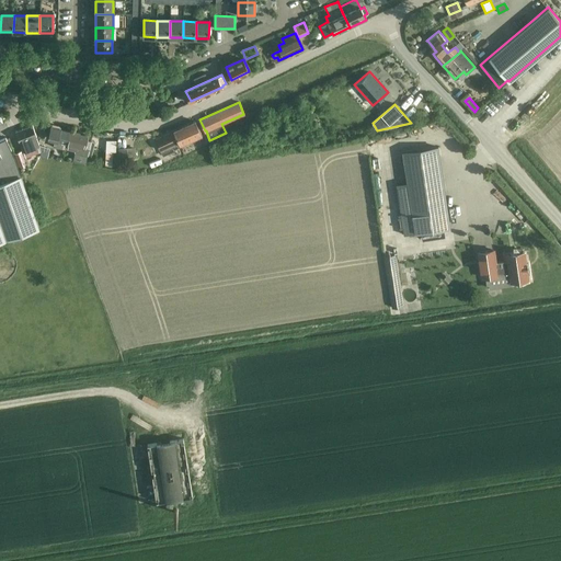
[(174,132),(181,147),(198,138),(199,141),(203,140),(195,122),(174,130),(174,132)]
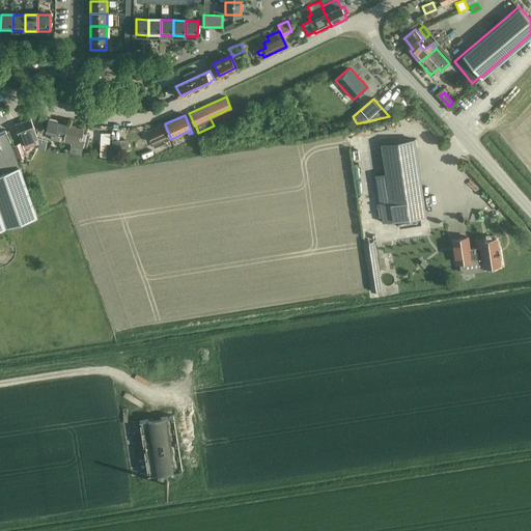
[(22,142),(36,137),(33,129),(29,119),(16,124),(22,142)]
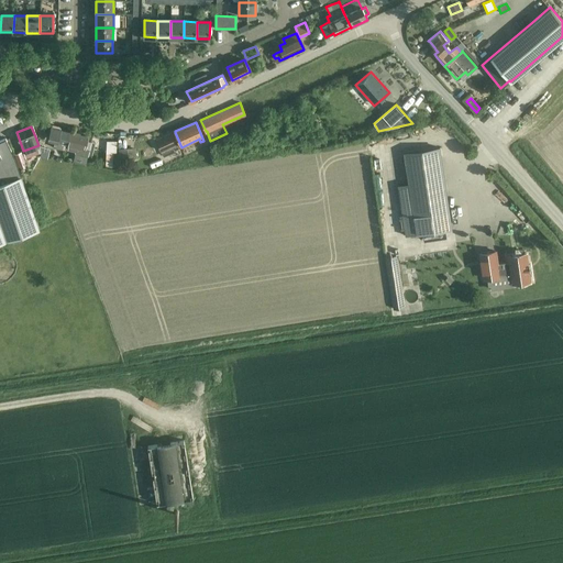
[(66,144),(69,132),(51,128),(48,140),(54,141),(53,146),(63,148),(64,143),(66,144)]
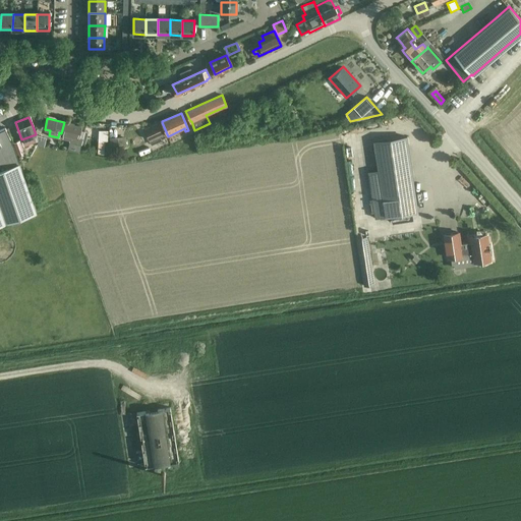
[(64,122),(61,133),(63,133),(62,137),(69,139),(69,141),(80,145),(83,132),(79,131),(81,126),(64,122)]
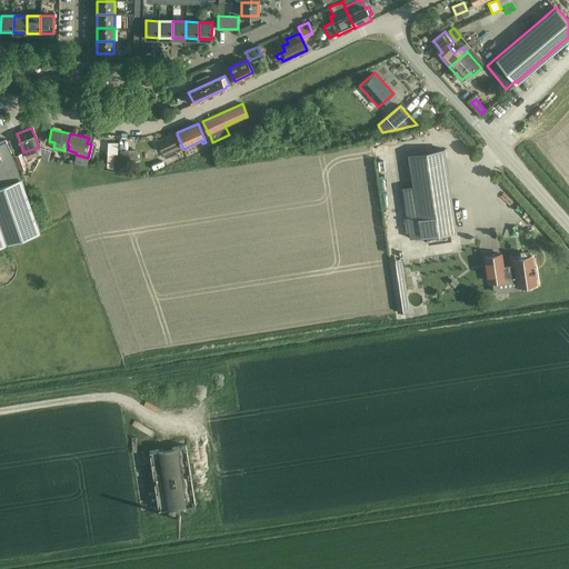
[(177,151),(183,149),(177,133),(158,142),(162,152),(163,152),(166,158),(177,152),(177,151)]
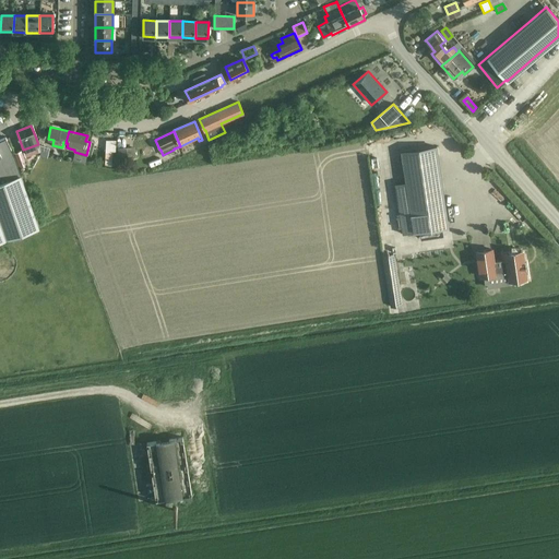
[(0,162),(14,155),(6,138),(0,139),(0,162)]
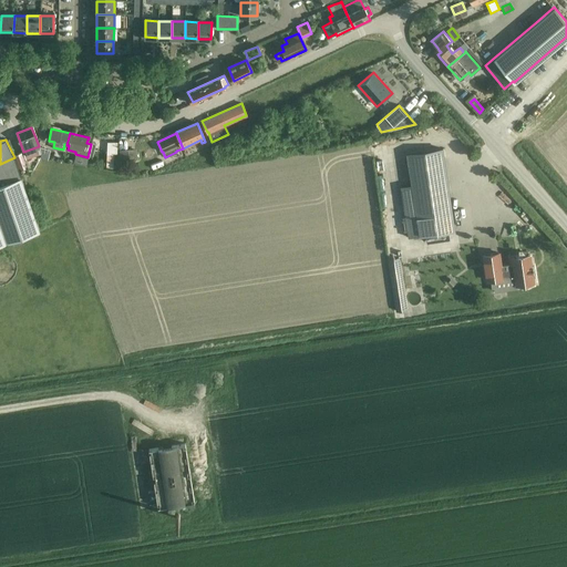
[(106,142),(105,166),(113,166),(114,154),(116,154),(117,143),(106,142)]
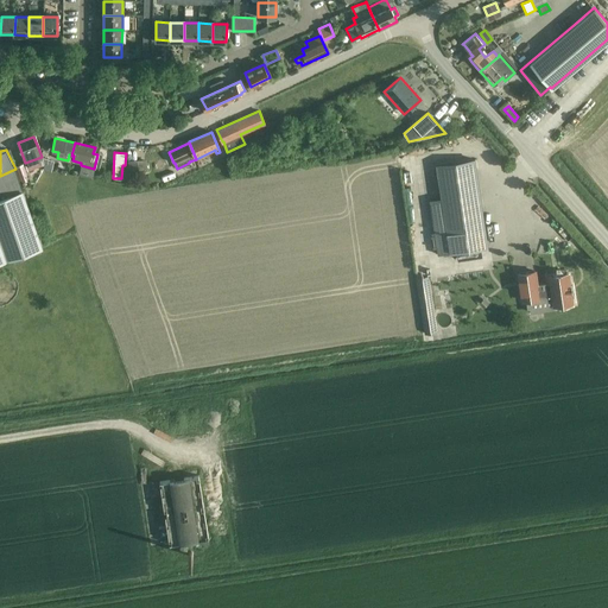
[(52,160),(43,158),(44,170),(44,171),(51,172),(51,171),(52,160)]
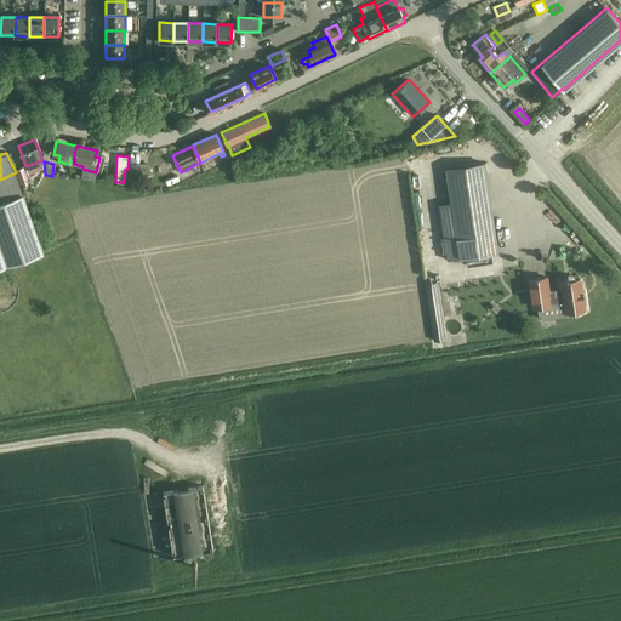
[(132,176),(149,175),(149,164),(132,166),(132,176)]
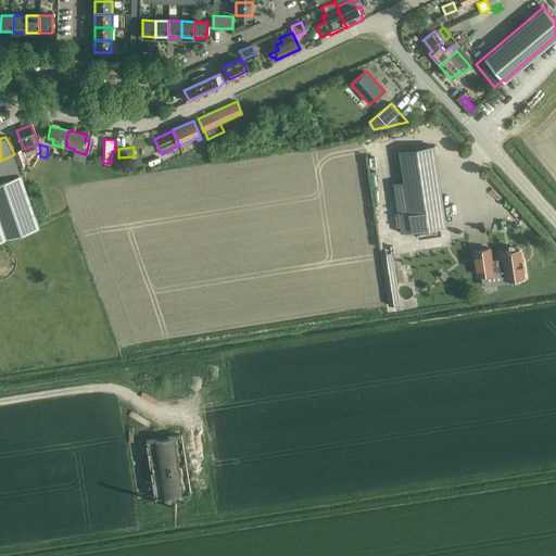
[(14,152),(19,165),(20,166),(26,164),(21,150),(14,152)]
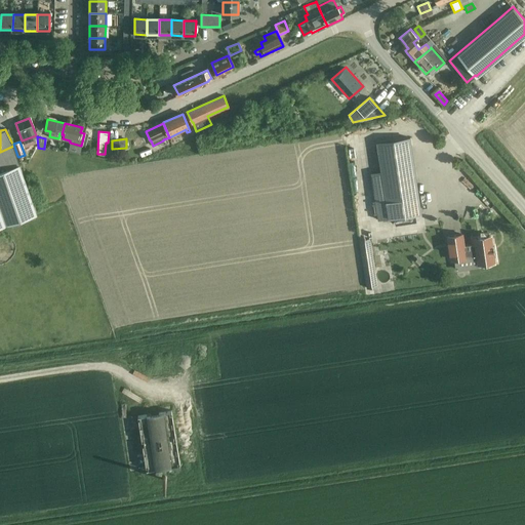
[(13,146),(0,152),(0,169),(19,163),(14,148),(13,146)]
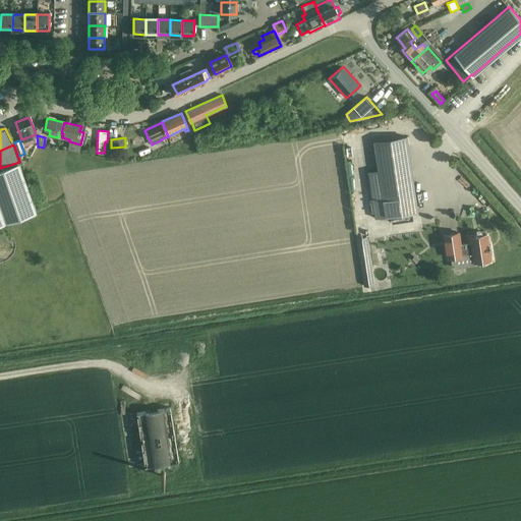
[(418,213),(408,146),(374,151),(385,218),(418,213)]
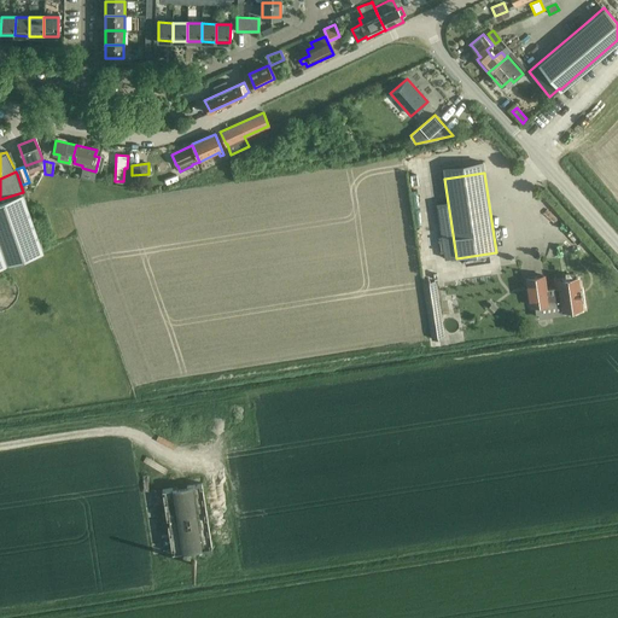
[(0,263),(42,249),(23,192),(0,199),(0,263)]
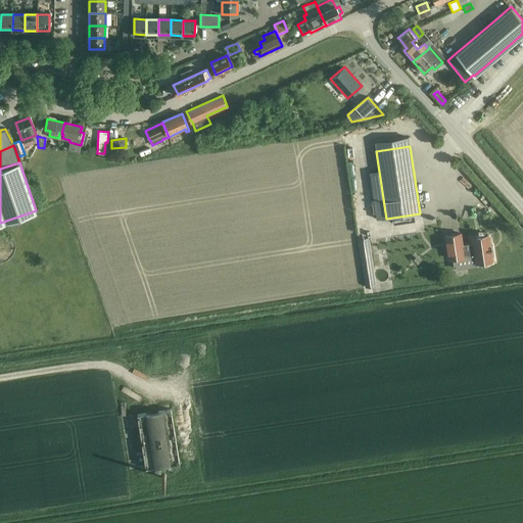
[(461,233),(445,235),(448,258),(453,258),(464,256),(464,255),(475,254),(476,263),(492,260),(488,234),(469,237),(470,244),(462,245),(461,233)]
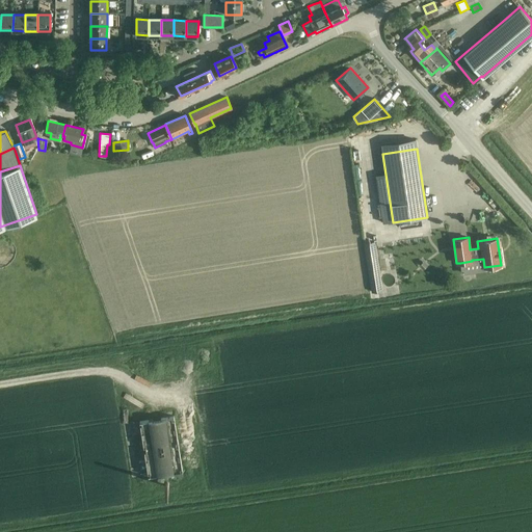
[(174,416),(139,421),(148,476),(182,471),(174,416)]
